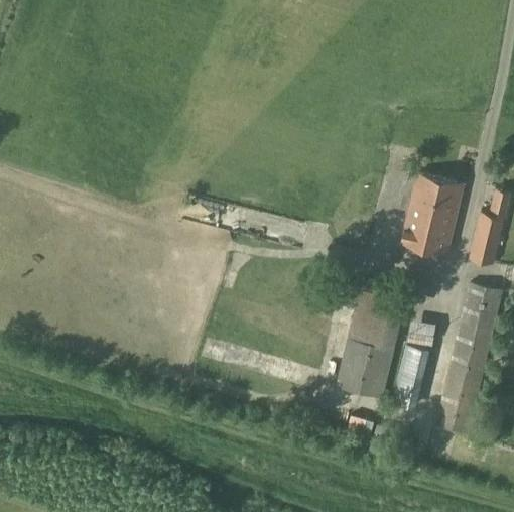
[(462,185),(416,174),(400,244),(445,256),(462,185)]
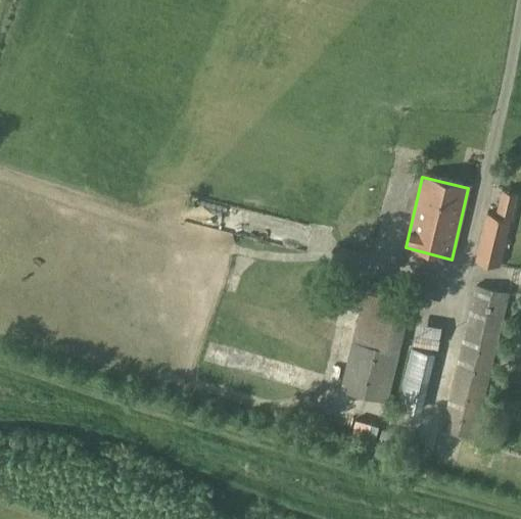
[(502,194),(495,219),(485,216),(474,265),(499,270),(516,197),(502,194)]
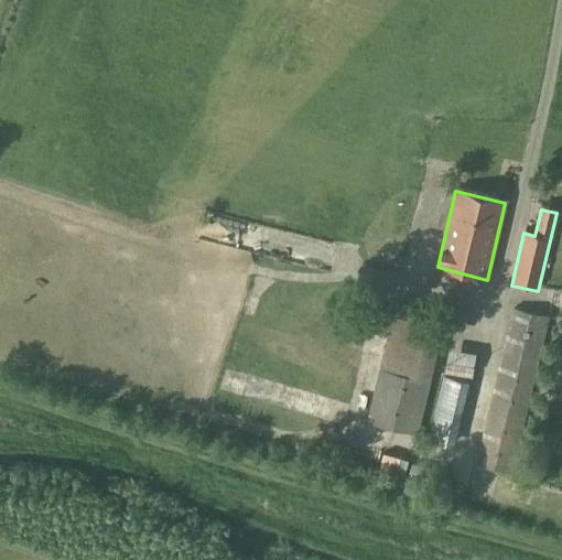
[(429,329),(443,332),(462,337),(468,311),(434,302),(431,316),(429,329)]
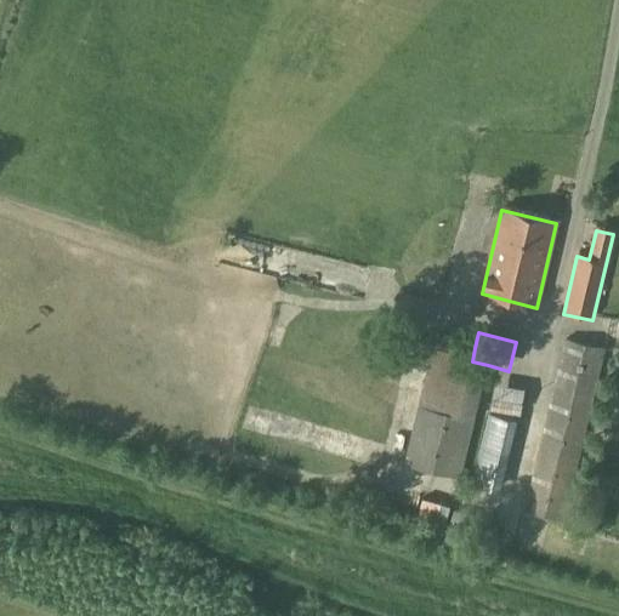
[(472,361),(475,348),(433,338),(416,409),(459,420),(473,425),(488,365),(472,361)]
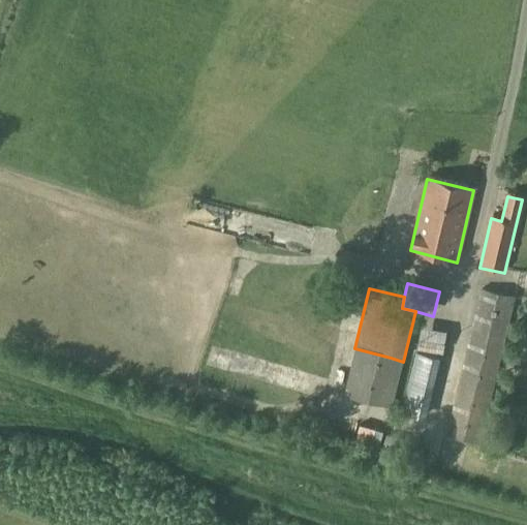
[(514,300),(497,296),(481,291),(445,438),(479,445),(514,300)]
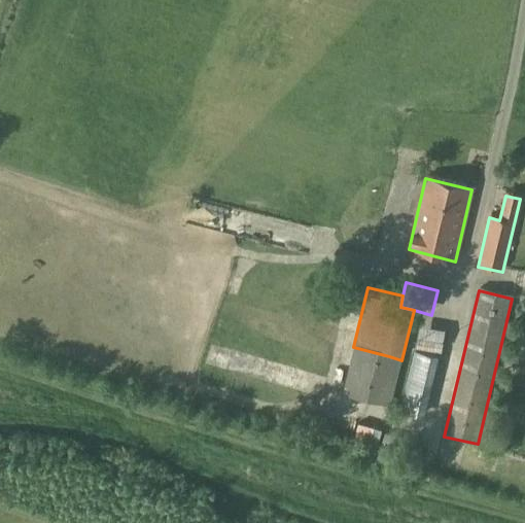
[(444,333),(418,328),(415,351),(440,354),(444,333)]
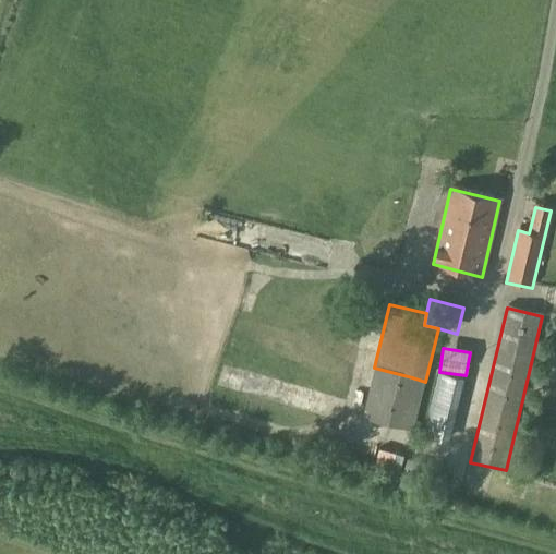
[(362,420),(387,426),(413,433),(425,382),(412,377),(374,368),(362,420)]
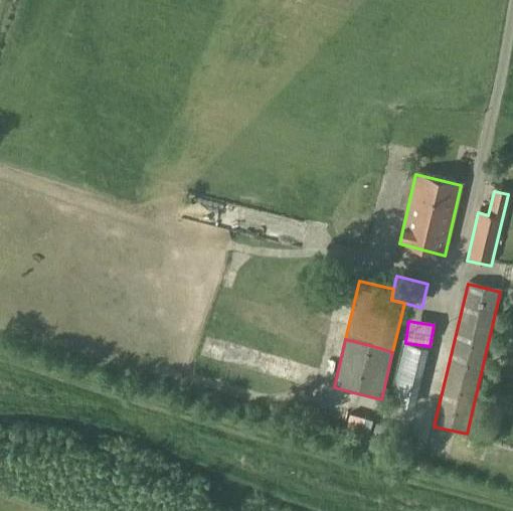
[(413,409),(428,351),(404,345),(390,403),(413,409)]
